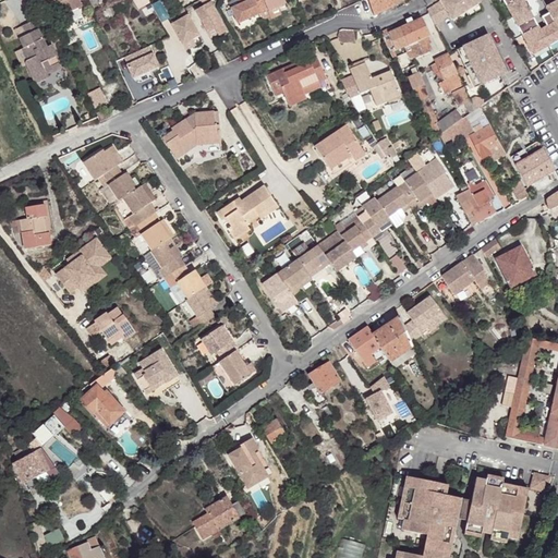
[(23,0),(28,11),(44,4),(41,0),(23,0)]
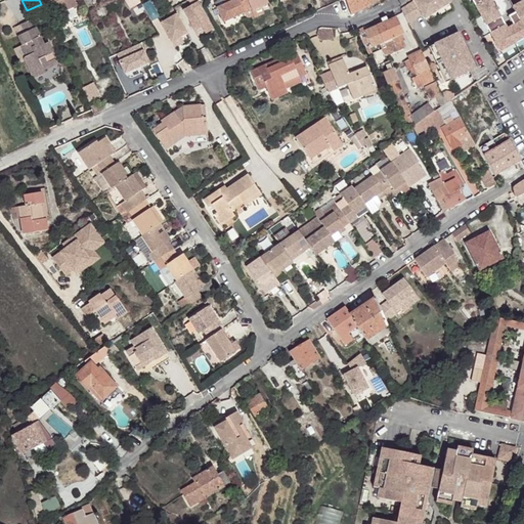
[(45,0),(39,0),(41,4),(43,8),(48,6),(45,0)]
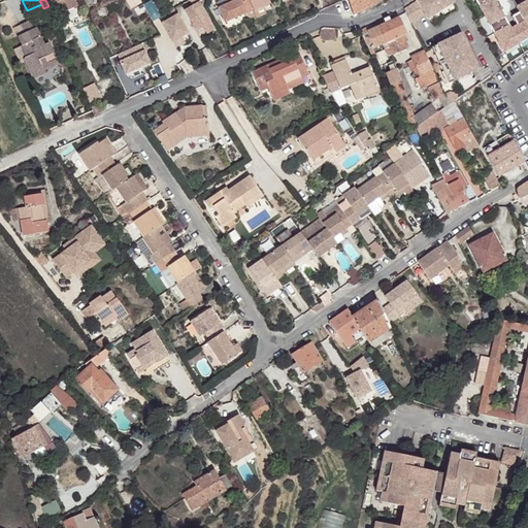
[(50,0),(57,17),(76,7),(73,0),(50,0)]
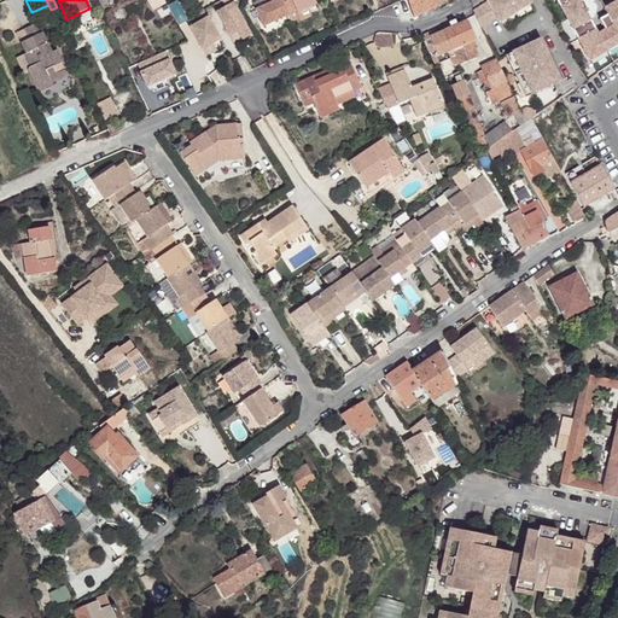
[(147,0),(153,11),(167,4),(164,0),(147,0)]
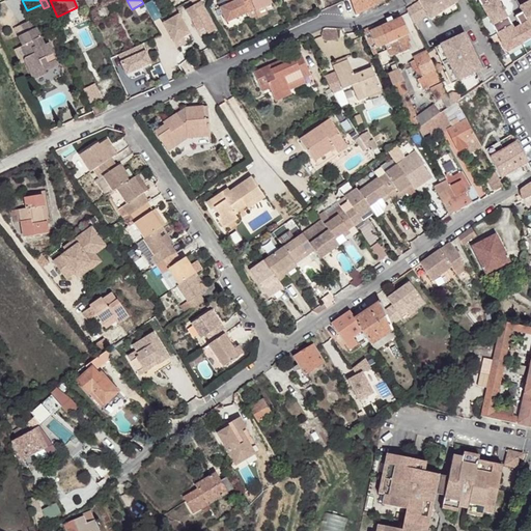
[(190,0),(194,6),(186,10),(196,30),(203,26),(206,32),(207,34),(217,29),(199,0),(190,0)]
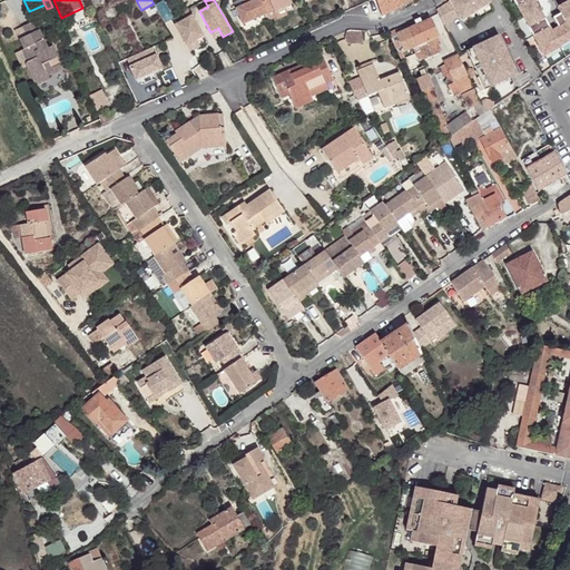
[(265,15),(258,0),(249,0),(251,1),(235,8),(243,25),(265,15)]
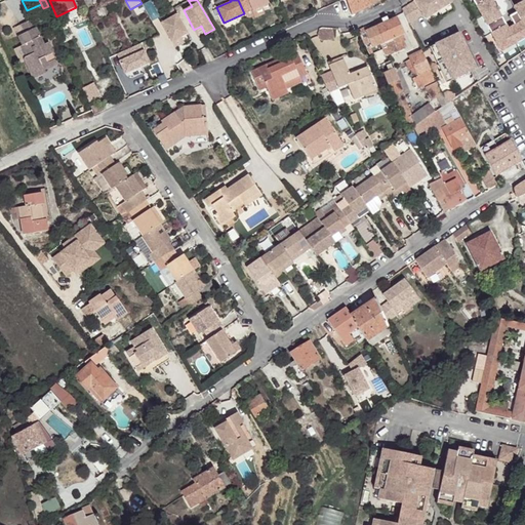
[(238,0),(244,13),(247,18),(254,15),(252,10),(261,6),(269,3),(267,0),(238,0)]
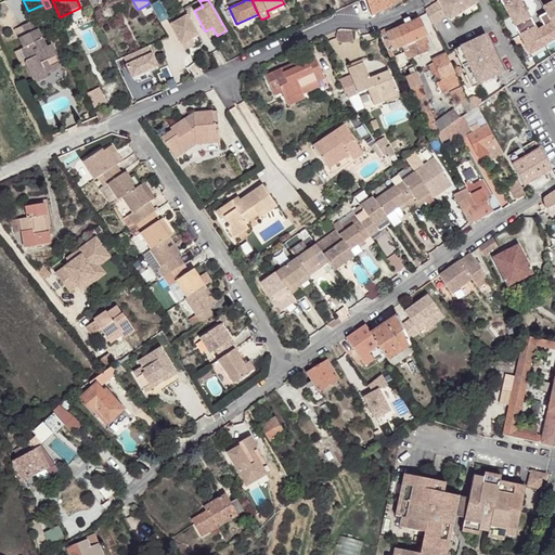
[(390,0),(365,0),(372,15),(392,4),(390,0)]
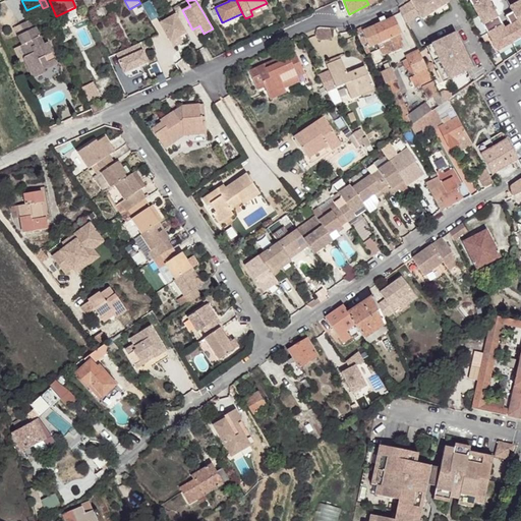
[(419,14),(421,18),(447,2),(446,0),(413,0),(412,1),(419,14)]
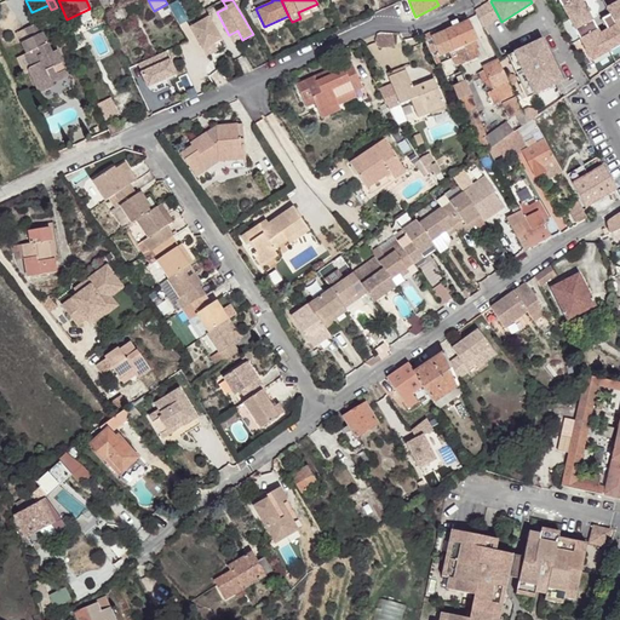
[(619,0),(607,7),(602,0),(557,0),(591,62),(619,45),(619,0)]
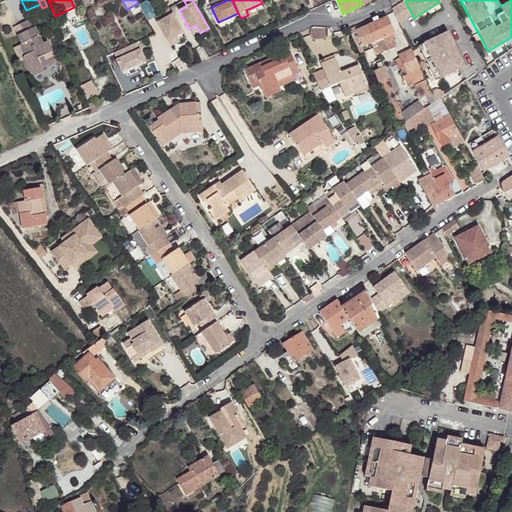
[(405,1),(392,9),(398,22),(412,14),(405,1)]
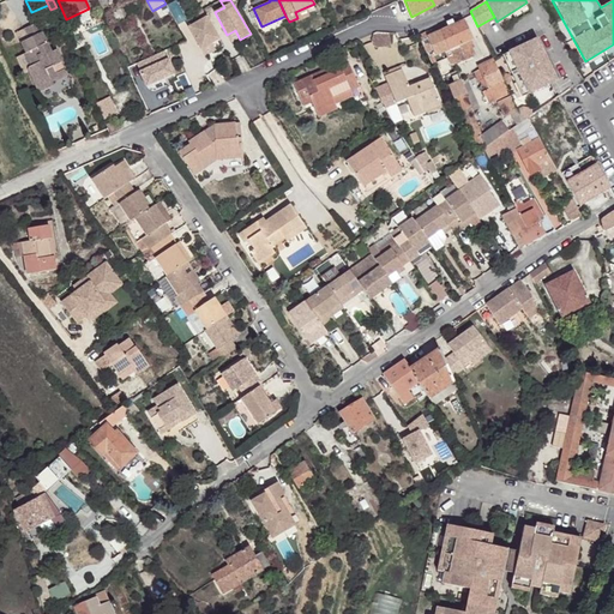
[(157,20),(168,16),(163,6),(154,10),(157,20)]
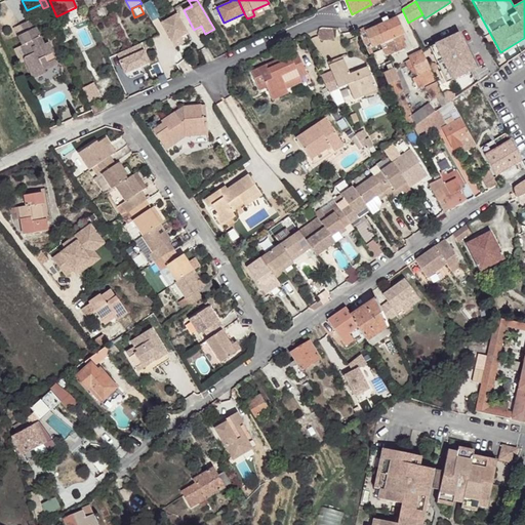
[(252,10),(254,15),(264,11),(261,6),(252,10)]
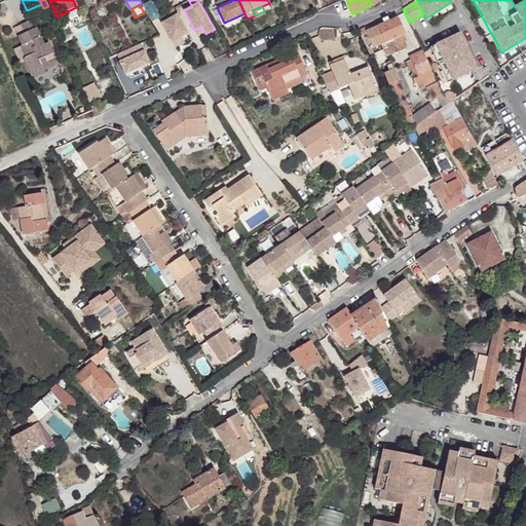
[(161,24),(173,42),(181,37),(188,33),(174,8),(168,10),(173,16),(161,24)]
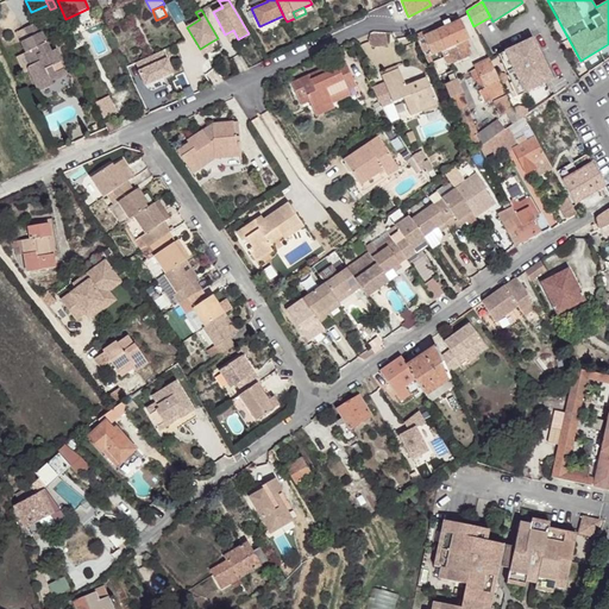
[(434,31),(443,51),(468,39),(459,20),(434,31)]
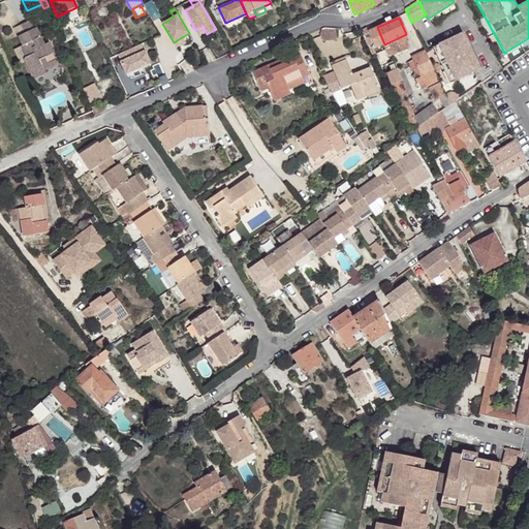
[(32,21),(22,26),(26,34),(19,37),(23,47),(14,51),(21,62),(24,61),(35,85),(49,79),(44,70),(43,68),(48,66),(50,68),(58,64),(48,43),(44,44),(32,21)]
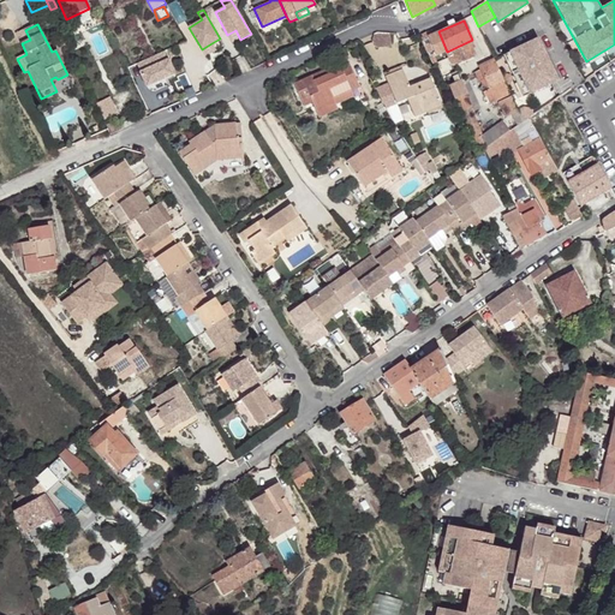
[(25,30),(17,34),(22,43),(30,40),(25,30)]
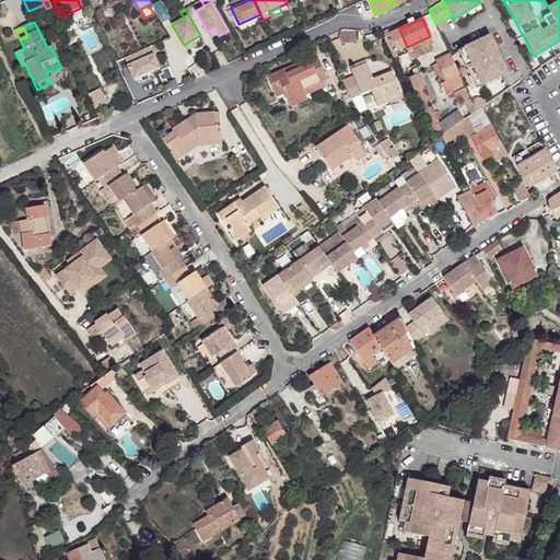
[(207,32),(210,38),(218,34),(214,27),(207,32)]
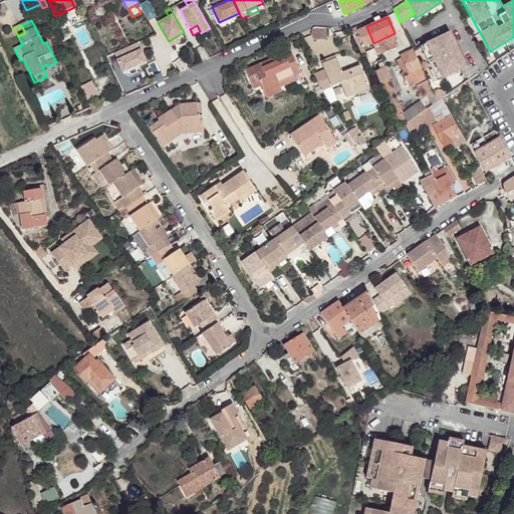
[(311,33),(314,39),(327,38),(325,27),(315,26),(313,27),(311,33)]
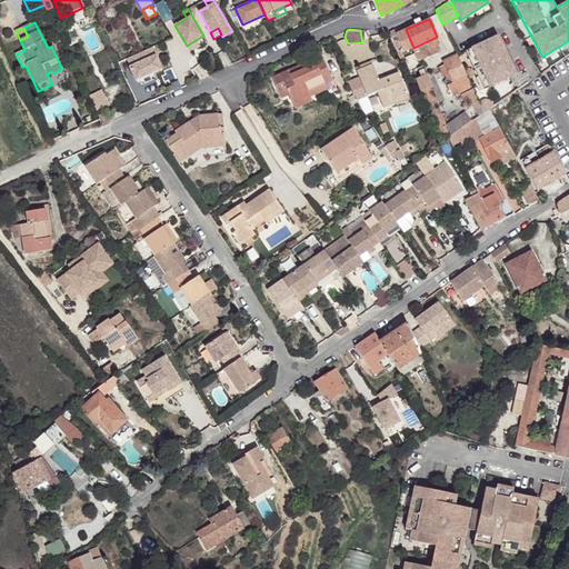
[(390,36),(398,55),(413,48),(406,29),(390,36)]
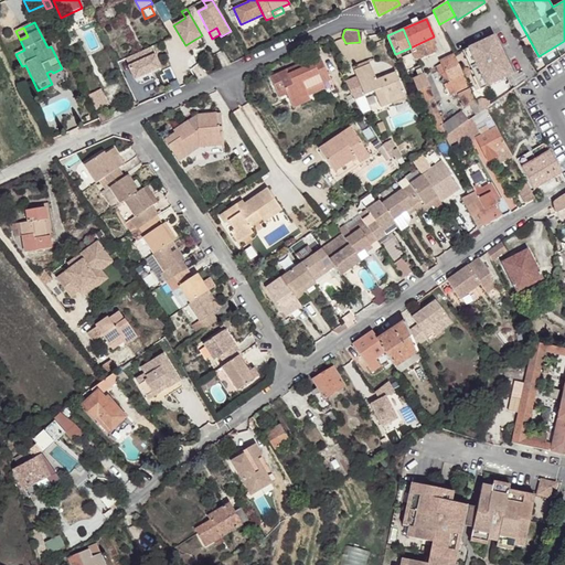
[(461,51),(480,89),(512,74),(493,35),(461,51)]
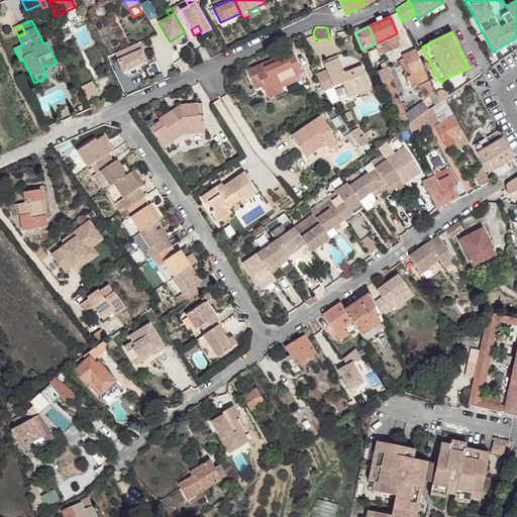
[(397,33),(376,43),(380,54),(384,54),(401,47),(398,41),(400,40),(397,33)]
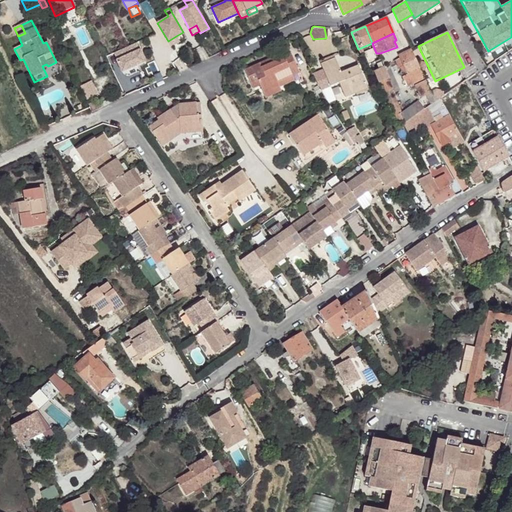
[(176,36),(168,41),(171,47),(180,42),(176,36)]
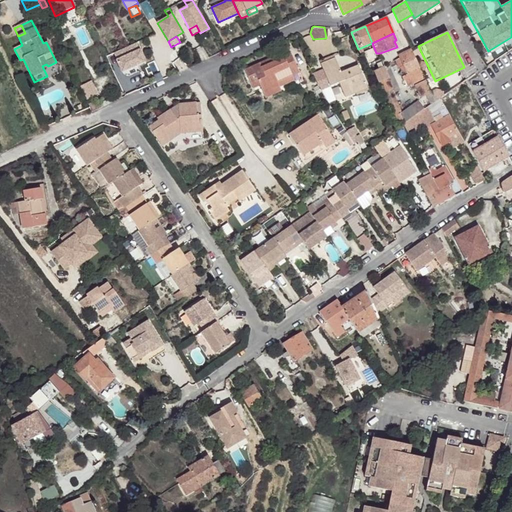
[(137,42),(114,53),(122,71),(145,61),(137,42)]
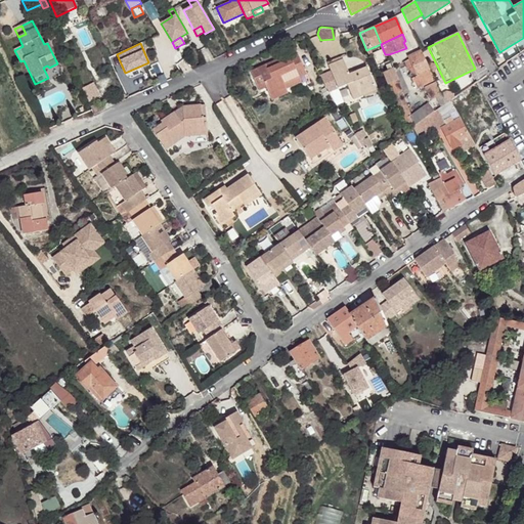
[(409,75),(416,88),(434,79),(432,73),(428,64),(421,49),(407,55),(409,59),(404,61),(409,75)]
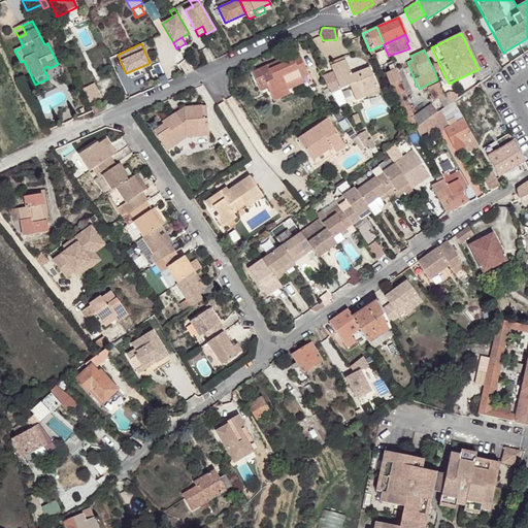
[(308,73),(300,55),(287,62),(270,69),(268,65),(253,71),(259,87),(266,83),(268,88),(272,96),(288,89),(286,84),(301,76),(308,73)]
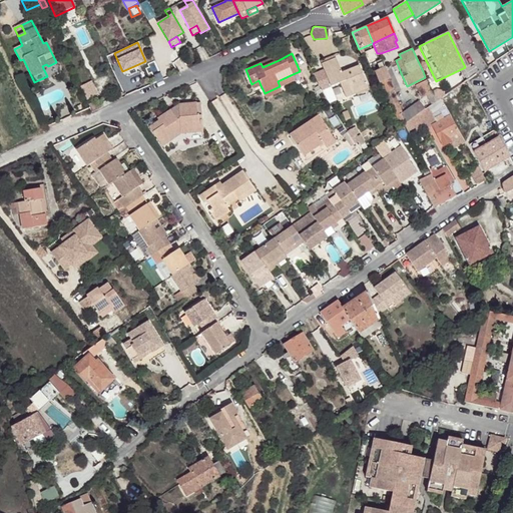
[(277,55),(261,63),(263,67),(279,60),(277,55)]
